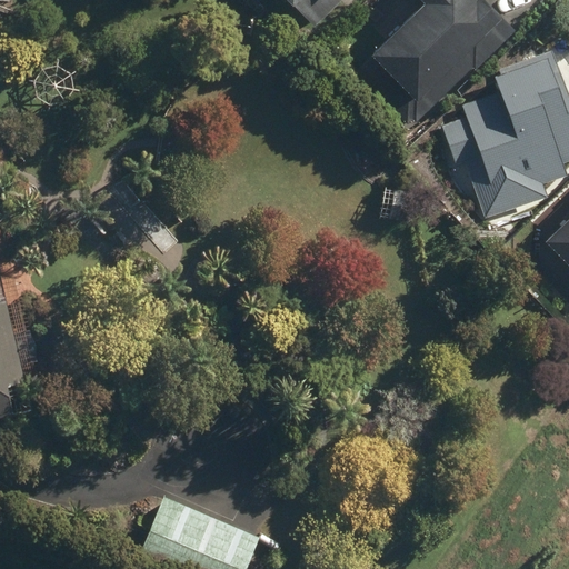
[(287,0),(315,28),(342,0),(287,0)]
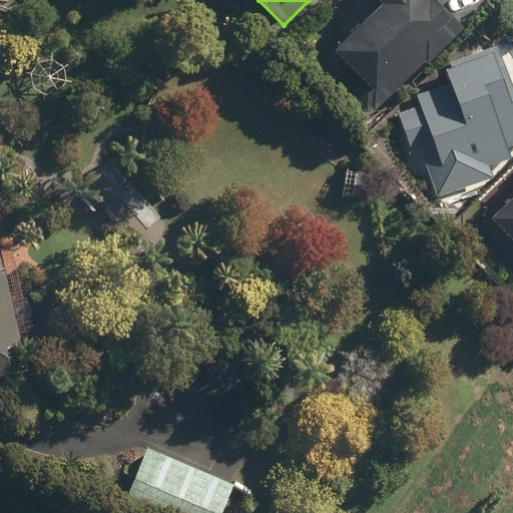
[(374,106),(376,108),(465,26),(454,14),(456,12),(444,0),(381,0),(385,3),(339,45),(363,71),(347,85),(370,109),(374,106)]
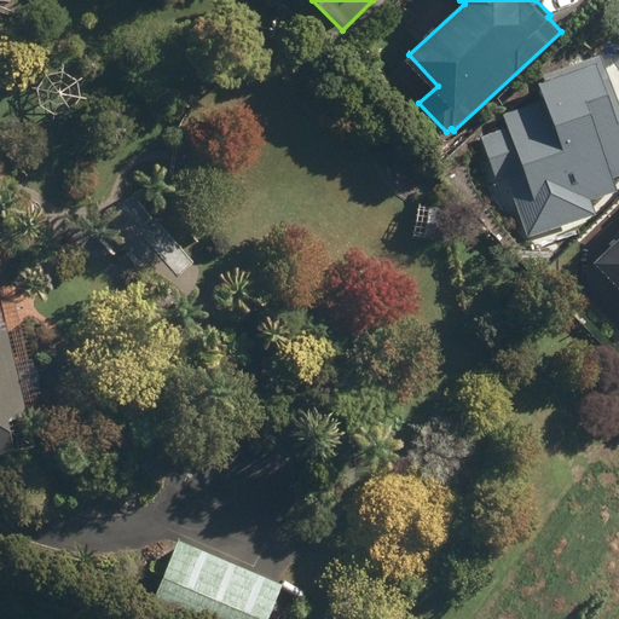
[(527,238),(596,214),(591,201),(617,192),(612,177),(618,174),(618,104),(618,105),(601,56),(544,76),(544,81),(539,84),(545,100),(503,115),(507,126),(478,136),(495,184),(507,180),(527,238)]
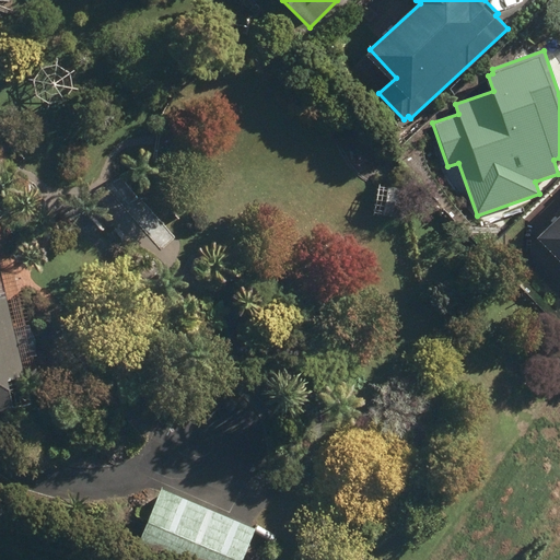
[(559,214),(540,233),(559,253),(559,214)]
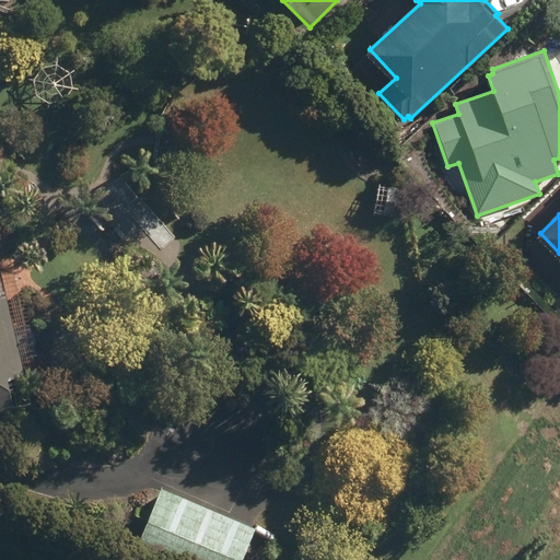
[(0,410),(31,404),(24,374),(27,373),(24,357),(34,354),(3,226),(0,228),(0,410)]
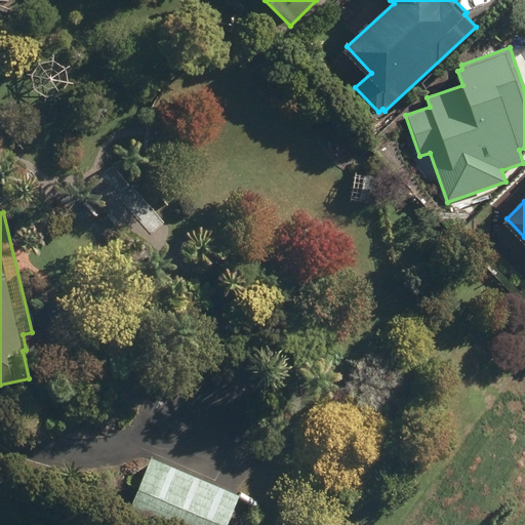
[(185,307),(186,323),(199,322),(199,306),(185,307)]
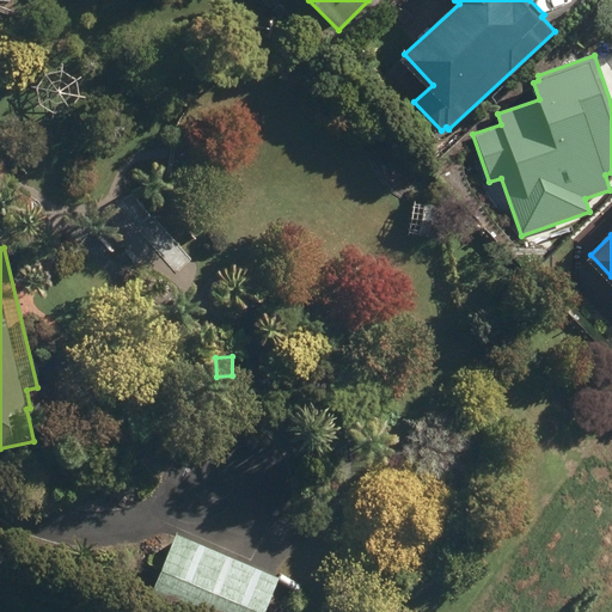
[(150,603),(172,611),(264,611),(280,577),(178,534),(150,603)]
